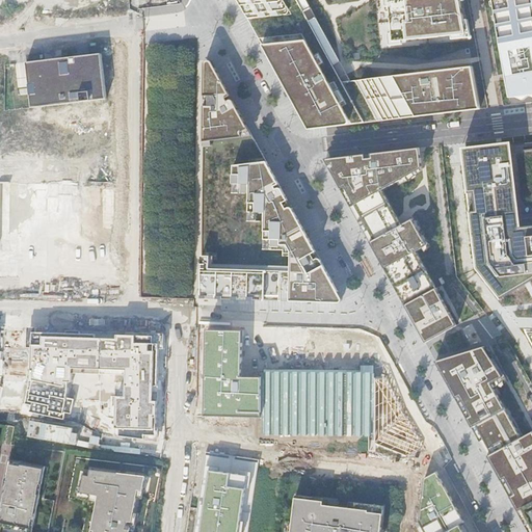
[(234,0),(239,10),(258,40),(290,35),(324,30),(307,0),(234,0)]
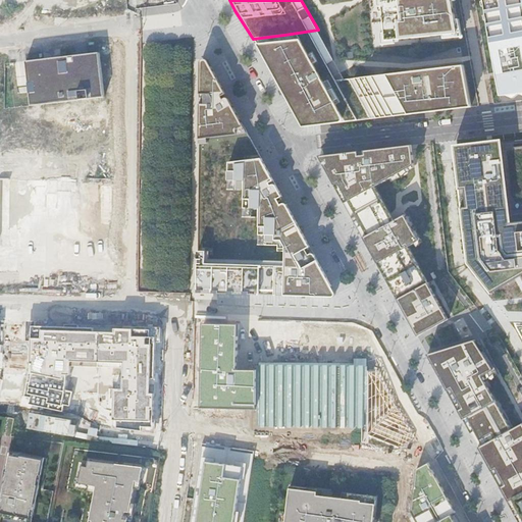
[(376,0),(381,43),(456,34),(449,0),(376,0)]
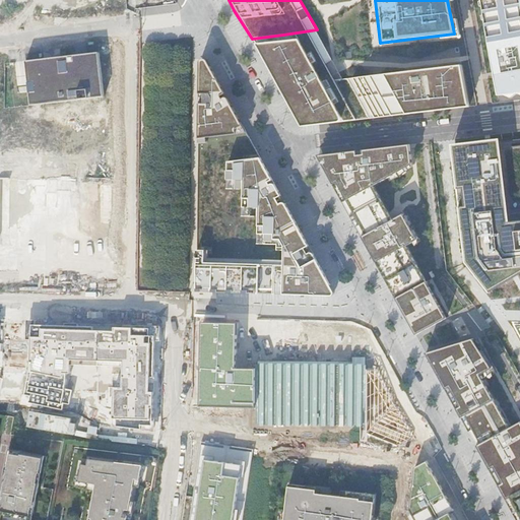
[(519,0),(477,0),(495,95),(519,92),(519,0)]
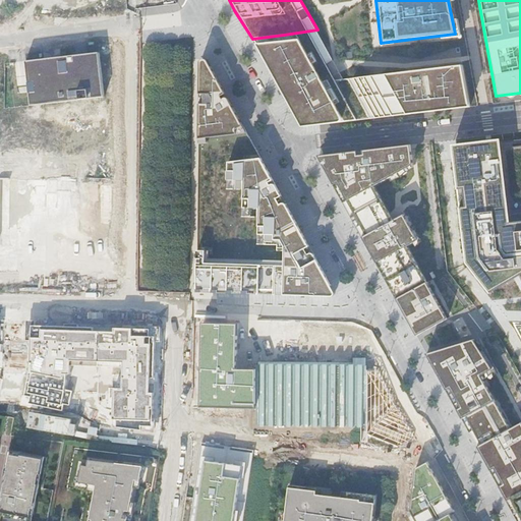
[(284,35),(252,39),(281,92),(290,109),(300,127),(321,126),(341,123),(343,79),(340,72),(338,67),(317,30),(284,35)]
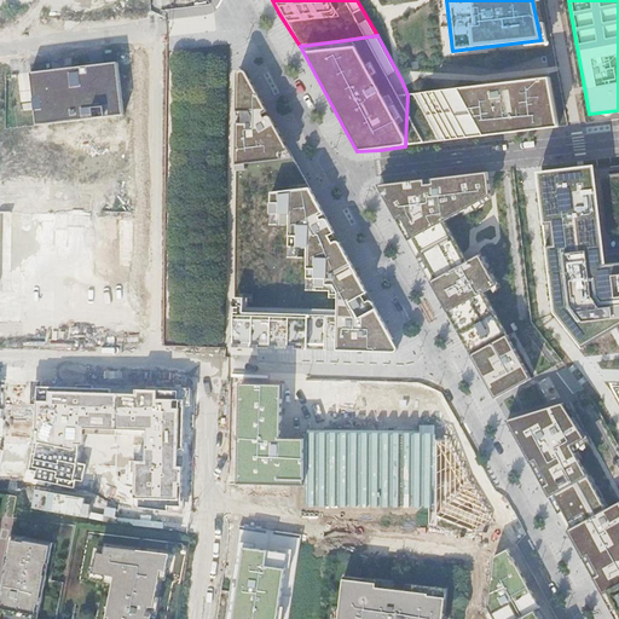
[(117,62),(32,71),(38,125),(125,115),(117,62)]
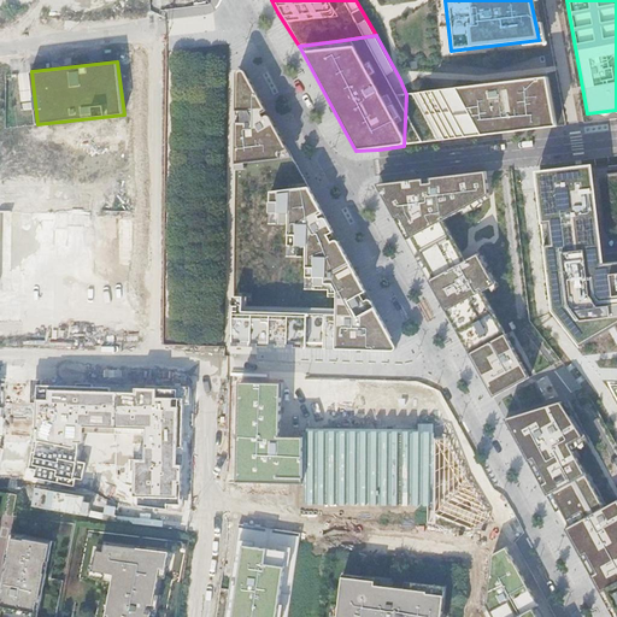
[(241,70),(235,71),(230,346),(330,348),(392,351),(394,350),(395,346),(385,327),(371,301),(346,257),(318,206),(280,135),(247,77),(245,74),(241,70)]
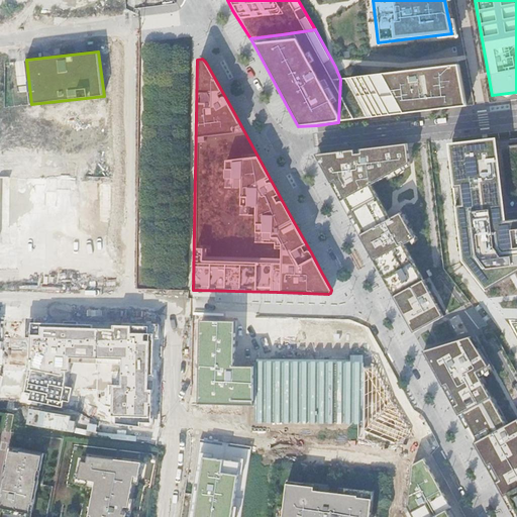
[(340,79),(338,122),(381,117),(396,115),(414,113),(438,109),(466,106),(458,64),(340,79)]
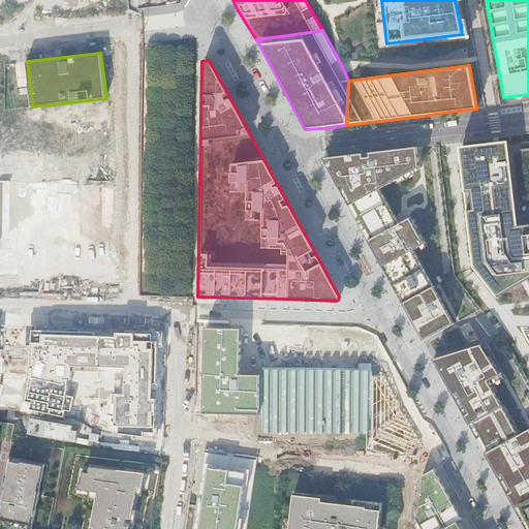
[(528,224),(528,138),(506,141),(464,146),(457,147),(460,164),(467,230),(528,224)]
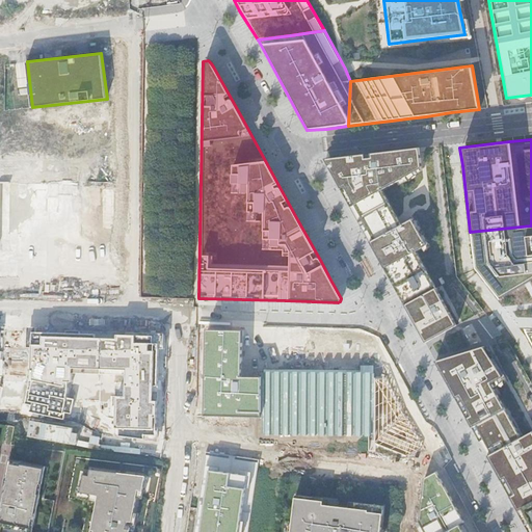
[(357,155),(323,159),(336,182),(345,197),(353,213),(362,230),(372,246),(378,259),(399,295),(411,319),(424,343),(449,329),(456,325),(415,251),(424,245),(408,217),(399,222),(383,191),(422,168),(419,148),(375,153),(357,155)]
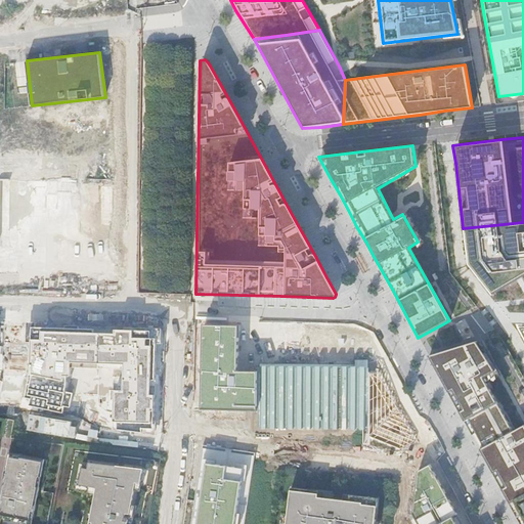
[(0,253),(11,253),(11,182),(0,181),(0,234),(0,253)]
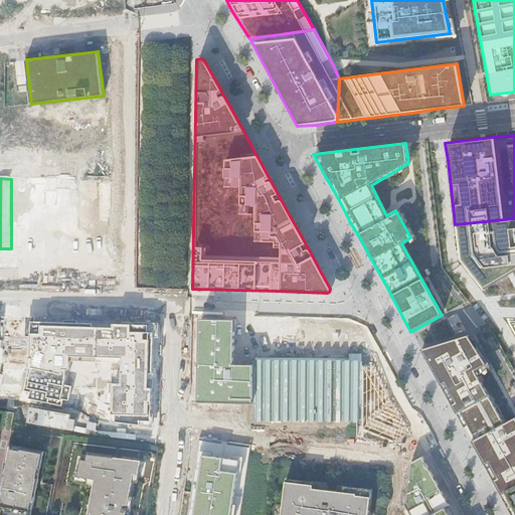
[(514,218),(455,224),(460,260),(483,290),(514,272),(514,218)]
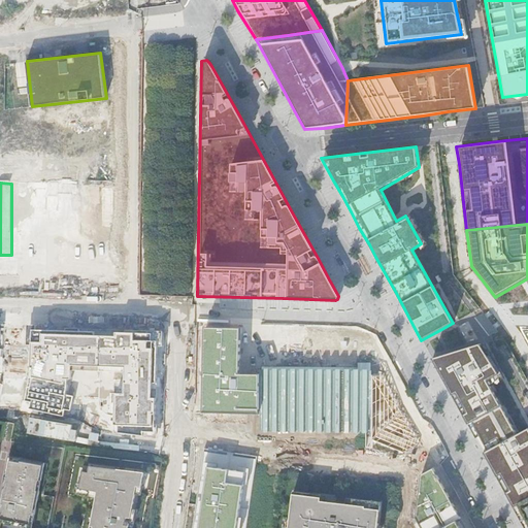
[(261,415),(262,374),(240,373),(240,328),(203,328),(201,413),(261,415)]
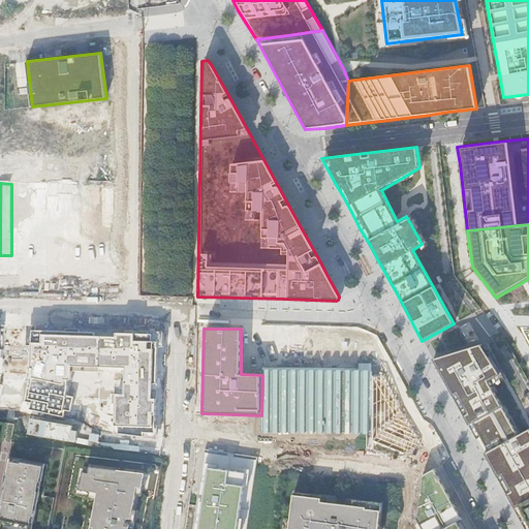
[(31,403),(30,409),(63,417),(64,410),(70,412),(74,398),(64,395),(66,380),(71,380),(72,366),(123,367),(122,395),(115,395),(114,434),(157,439),(156,394),(156,347),(162,347),(162,332),(153,332),(150,332),(31,331),(29,368),(25,402),(31,403)]
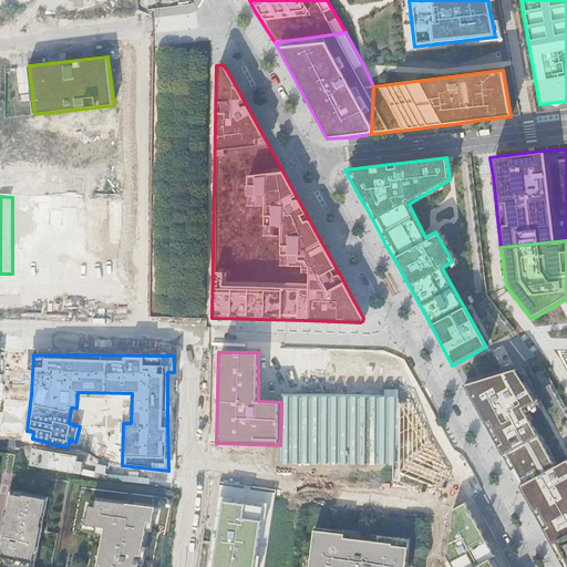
[(534,402),(514,370),(507,371),(463,385),(476,410),(488,433),(513,477),(522,493),(528,507),(560,564),(562,566),(566,566),(566,460),(554,467),(521,409),(534,402)]
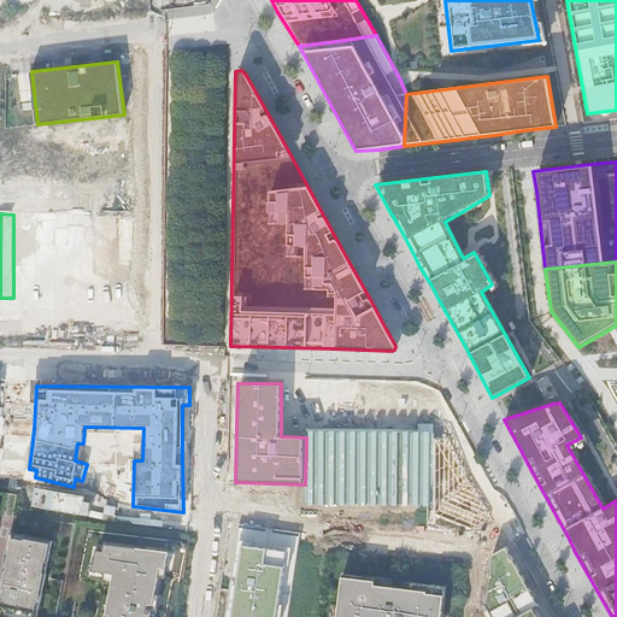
[(305,485),(305,500),(434,503),(435,439),(435,430),(305,428),(306,438),(305,485)]
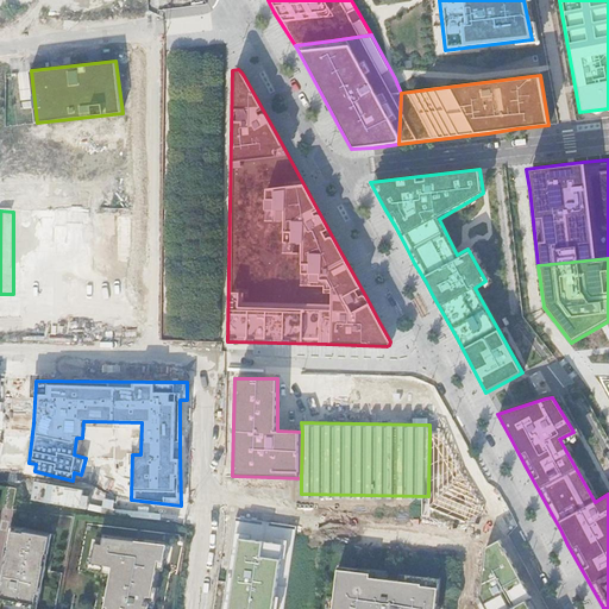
[(429,433),(428,496),(429,508),(464,522),(484,513),(438,433),(429,433)]
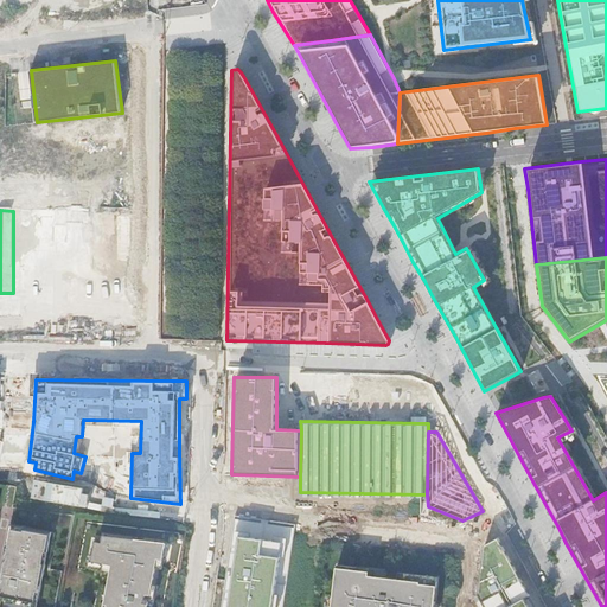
[(282,606),(295,526),(236,518),(222,606),(282,606)]
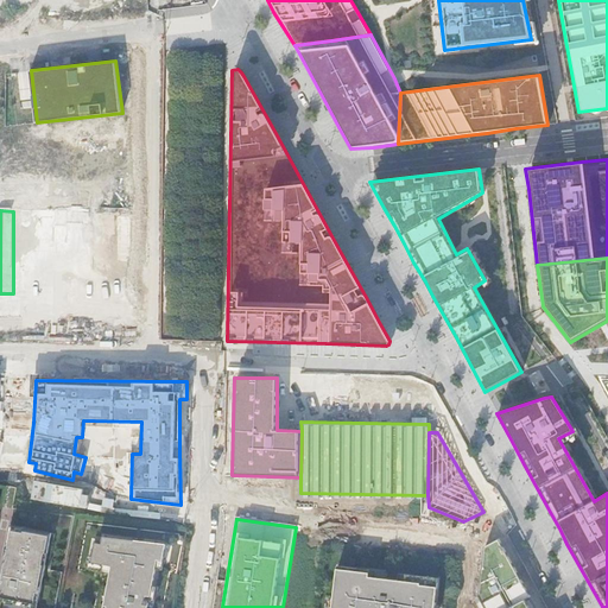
[(0,607),(55,607),(73,527),(11,520),(7,542),(0,576),(0,607)]
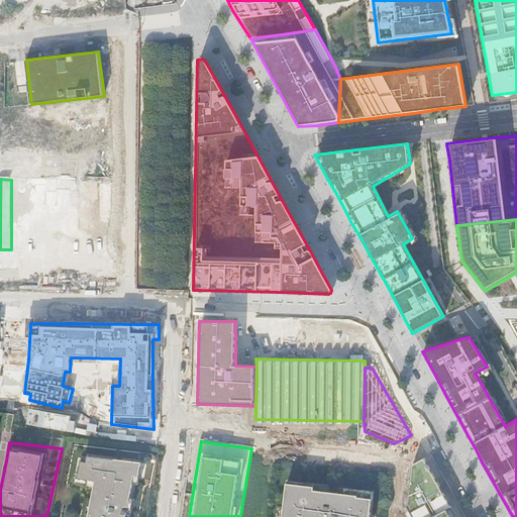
[(141,464),(84,457),(83,463),(81,475),(76,474),(75,481),(75,483),(76,485),(78,486),(95,489),(90,515),(87,515),(86,516),(129,516),(134,500),(130,499),(131,492),(133,485),(138,486),(140,478),(139,477),(141,464)]
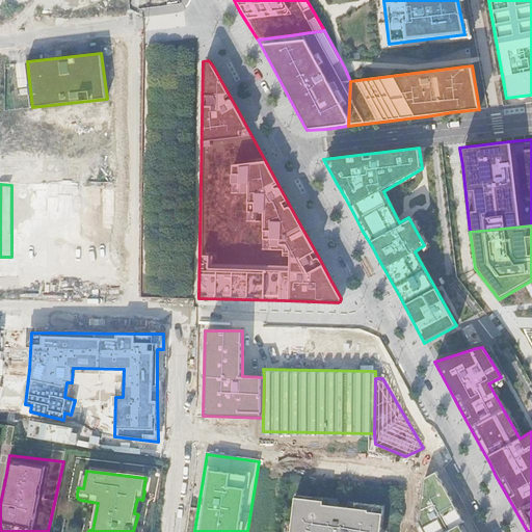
[(468,531),(442,482),(436,473),(426,479),(420,522),(425,531),(468,531)]
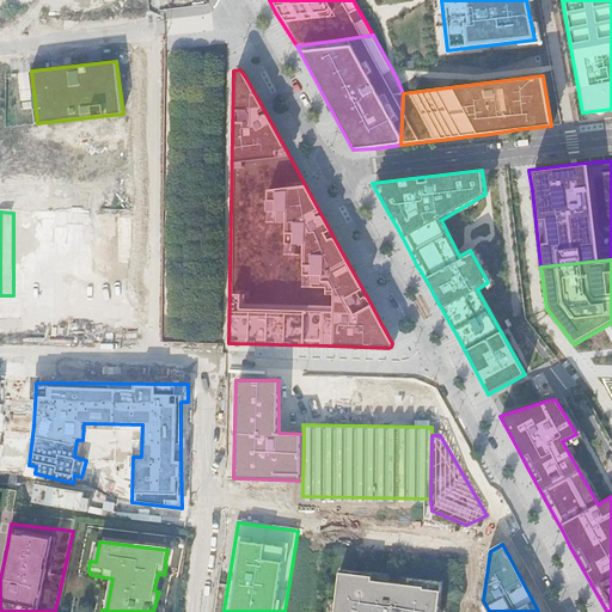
[(438,611),(442,583),(402,579),(401,588),(379,586),(380,575),(340,570),(335,611),(438,611)]
